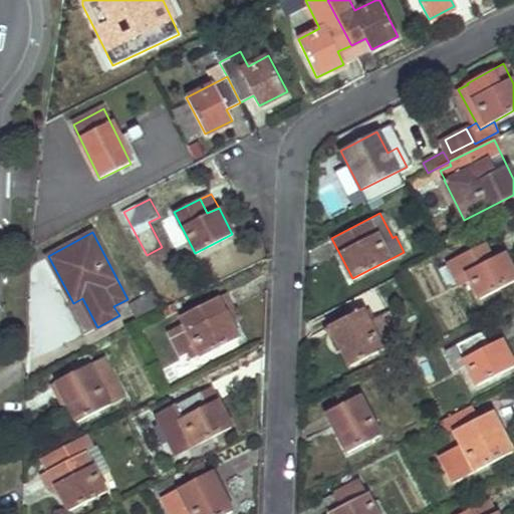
[(513,280),(513,272),(504,252),(492,258),(485,245),(448,263),(456,278),(459,284),(470,278),(480,298),(513,280)]
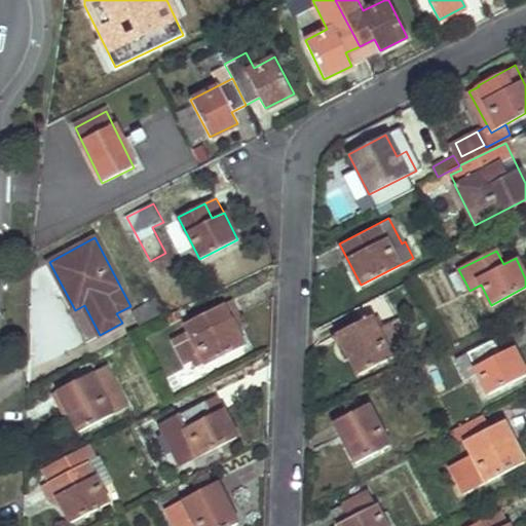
[(466,285),(458,269),(450,274),(457,289),(466,285)]
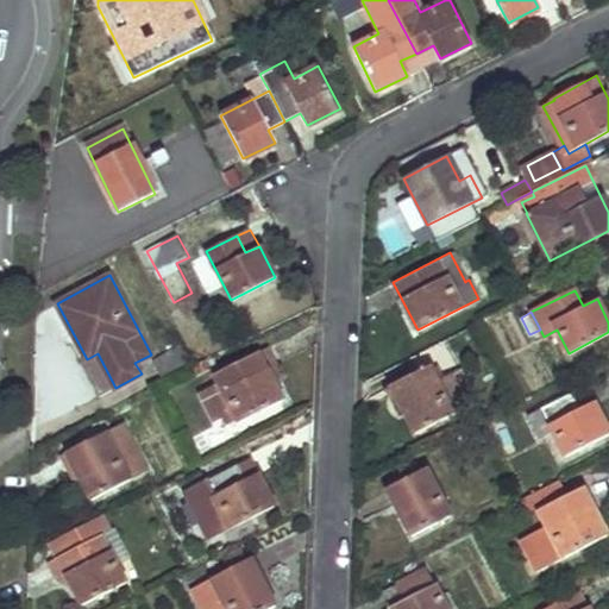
[(189,362),(181,346),(152,360),(161,376),(189,362)]
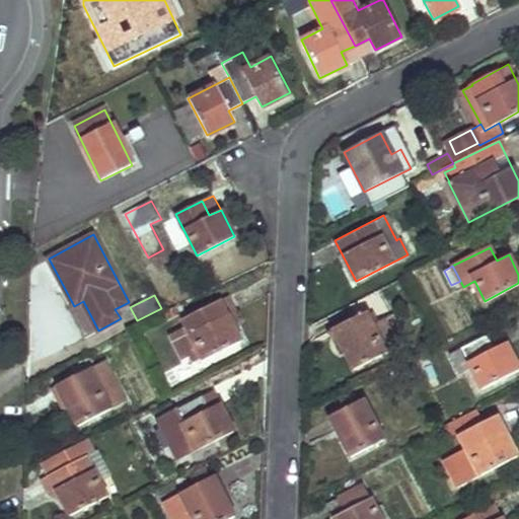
[(240,341),(219,300),(182,318),(203,359),(240,341)]
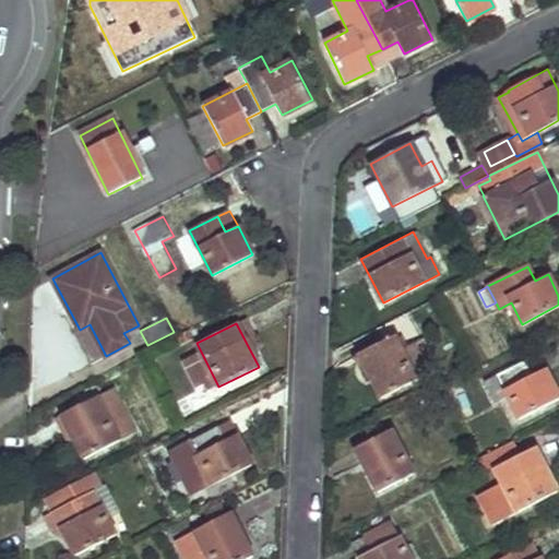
[(75,332),(92,364),(106,356),(90,324),(80,330),(75,332)]
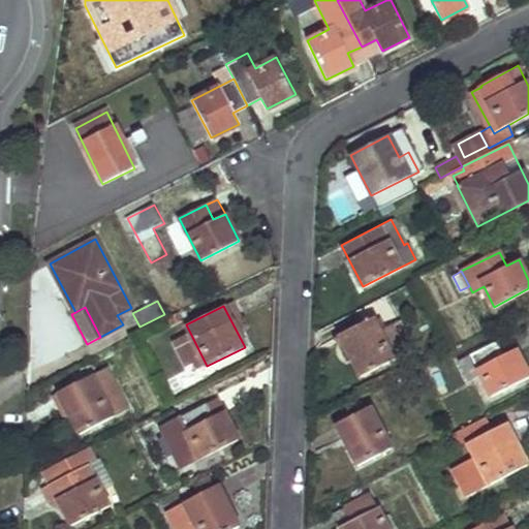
[(399,324),(378,334),(371,318),(338,335),(358,375),(411,349),(399,324)]
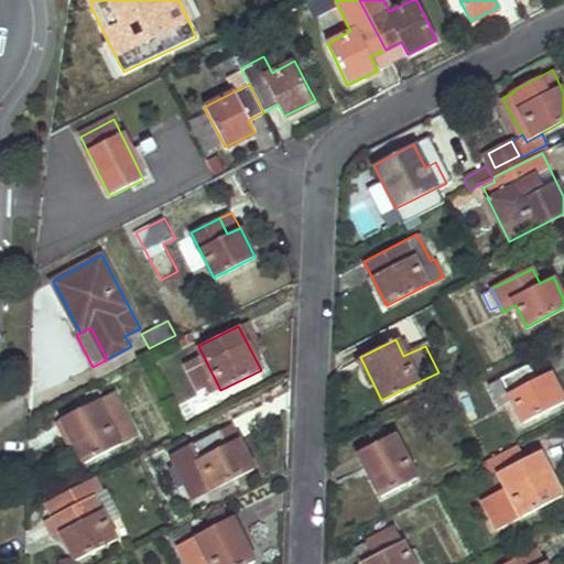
[(563,401),(556,387),(549,372),(537,379),(529,364),(489,384),(501,405),(512,400),(524,423),(563,401)]
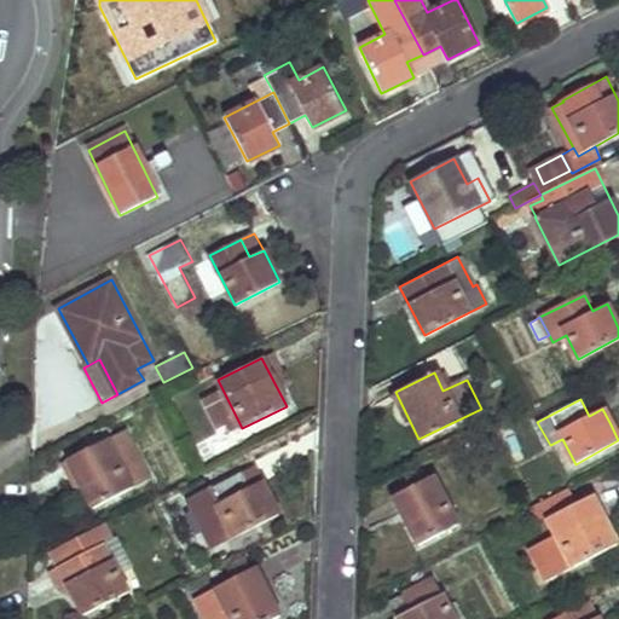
[(94,508),(150,478),(125,429),(64,462),(79,490),(84,487),(94,508)]
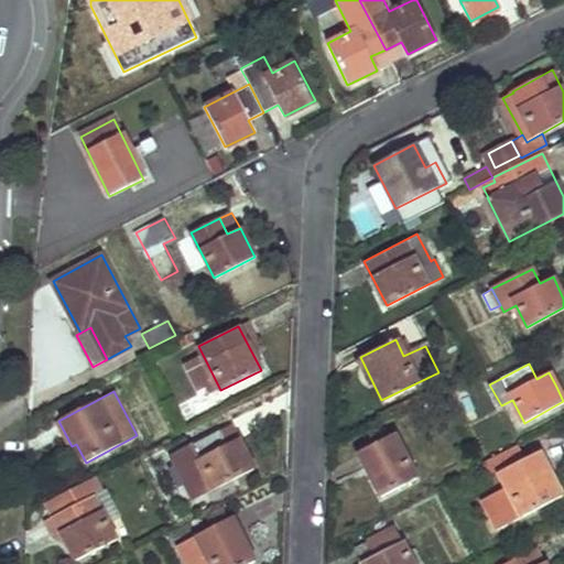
[(253,469),(242,447),(230,424),(171,455),(194,499),(253,469)]
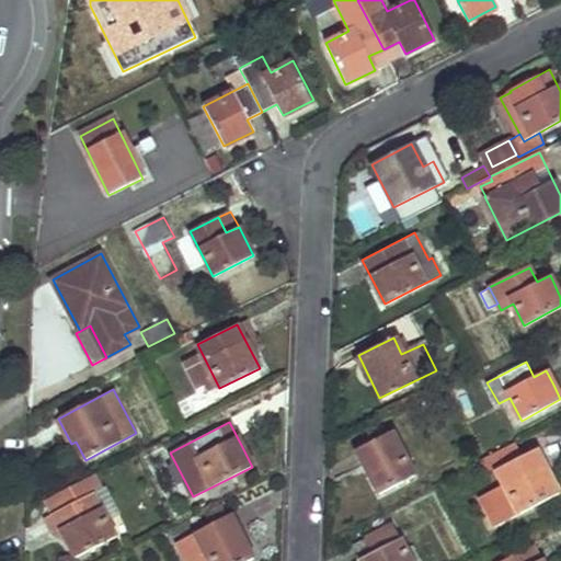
[(413,477),(390,433),(356,450),(379,495),(413,477)]
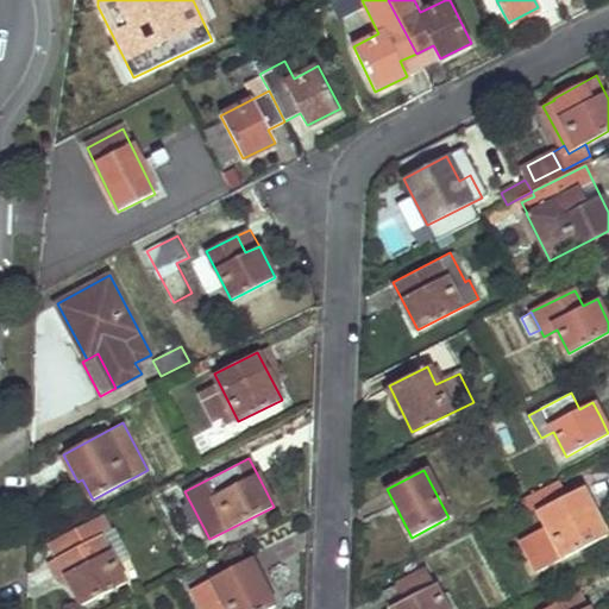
[(567,495),(559,482),(522,501),(529,515),(538,510),(567,495)]
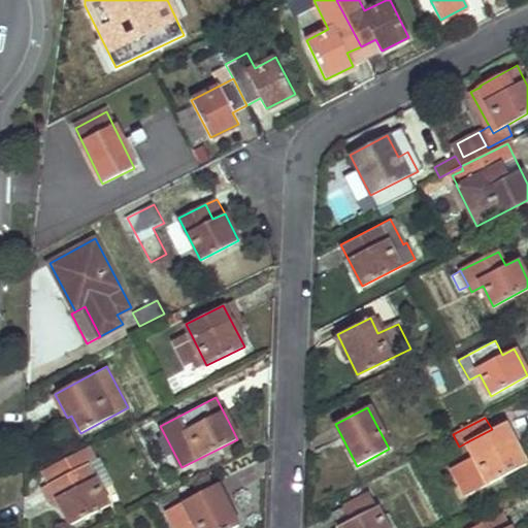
[(473,456),(452,467),(466,495),(525,463),(503,423),(492,429),(466,442),(473,456)]
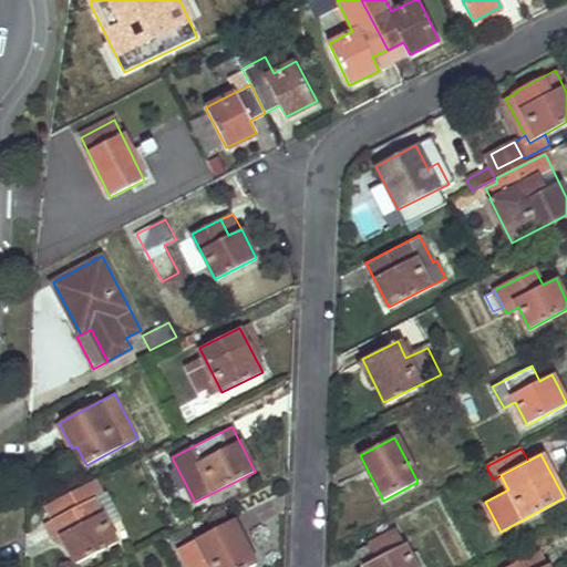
[(76,563),(115,542),(107,526),(94,500),(103,495),(94,480),(47,504),(54,519),(47,523),(53,537),(61,534),(76,563)]
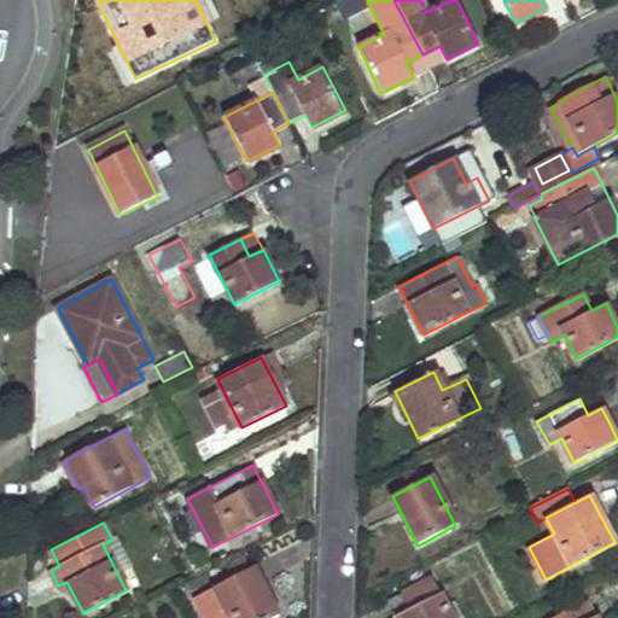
[(103,544),(117,573),(132,566),(117,537),(112,540),(103,544)]
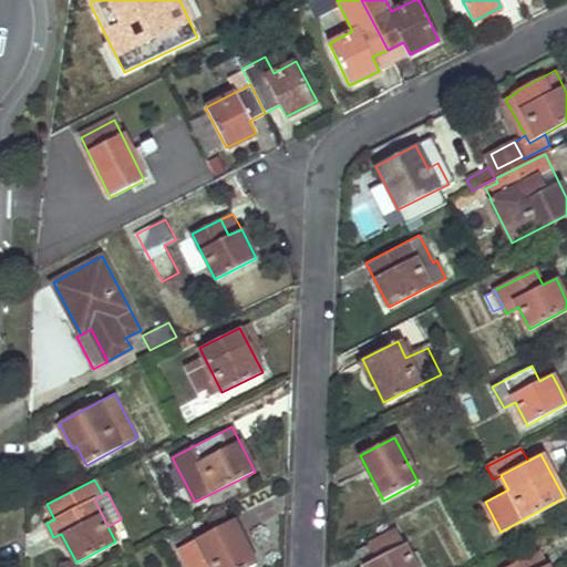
[(181,547),(189,566),(248,566),(257,563),(235,519),(181,547)]
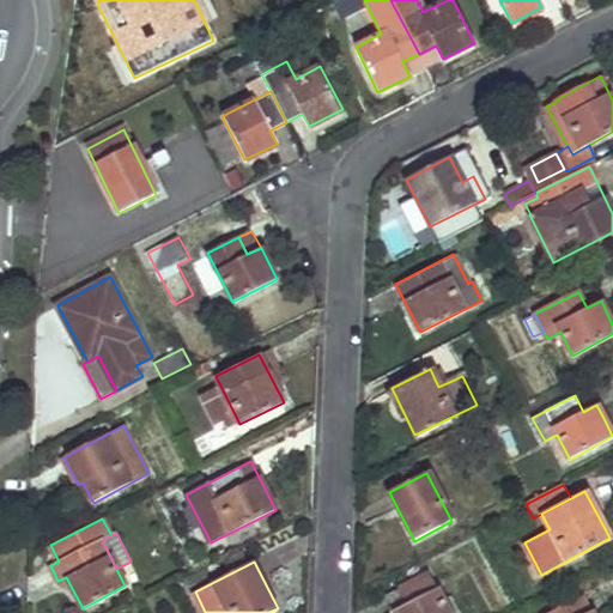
[(459,612),(450,594),(441,599),(428,571),(396,587),(406,604),(393,611),(394,612),(459,612)]
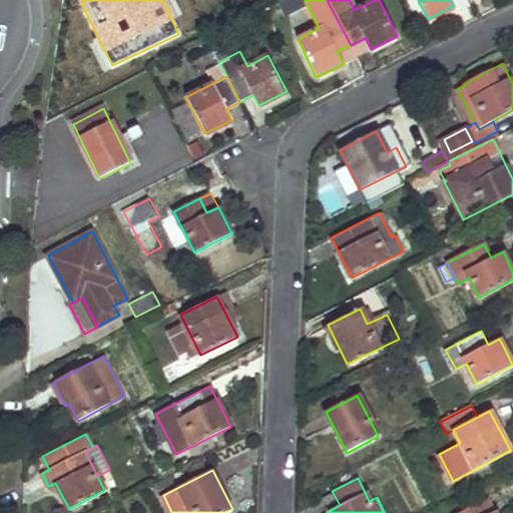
[(340,505),(332,491),(322,497),(329,511),(340,505)]
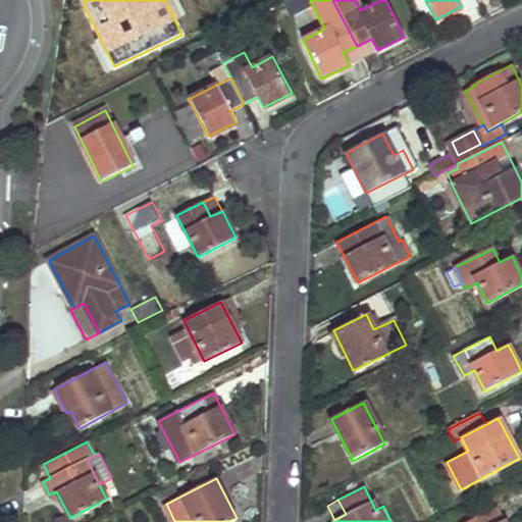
[(503,521),(500,521),(489,521),(485,512),(463,521),(503,521)]
